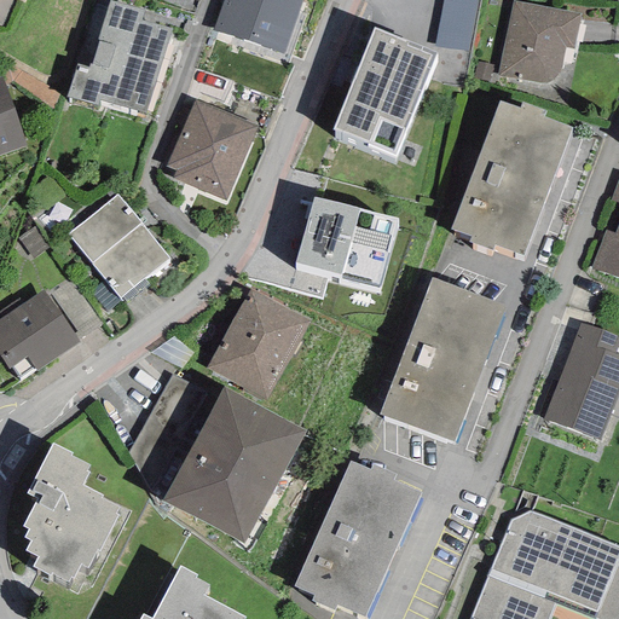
[(76,64),(67,98),(97,106),(99,100),(144,113),(171,29),(142,21),(144,11),(109,0),(97,40),(99,40),(92,64),(88,63),(87,68),(76,64)]
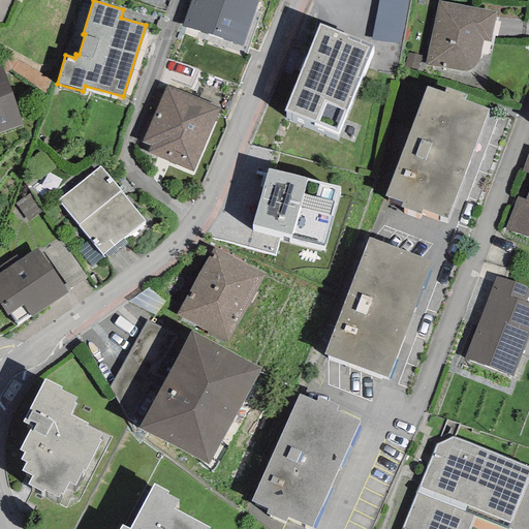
[(190,0),(182,26),(242,47),(256,0),(190,0)]
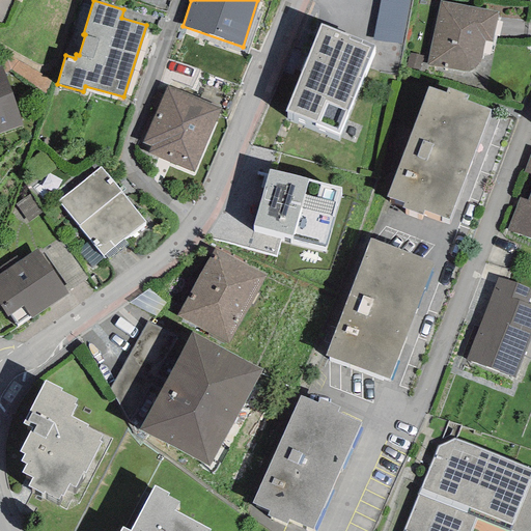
[(409,0),(379,0),(372,39),(400,45),(409,0)]
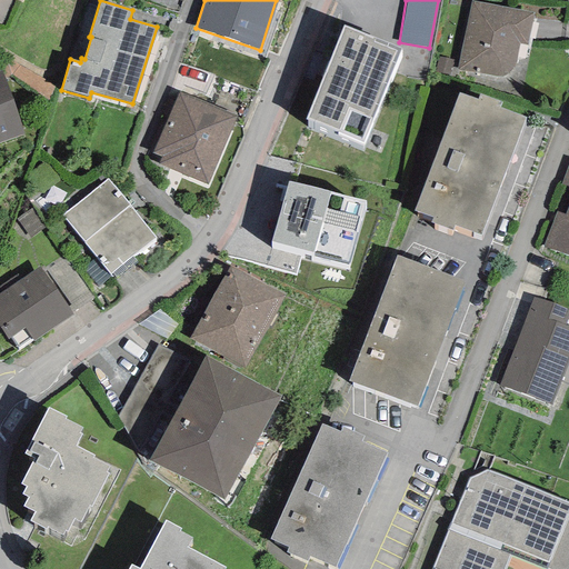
[(471,1),(457,69),(493,77),(500,77),(505,76),(509,73),(511,70),(515,66),(516,62),(519,45),(527,46),(532,13),(471,1)]
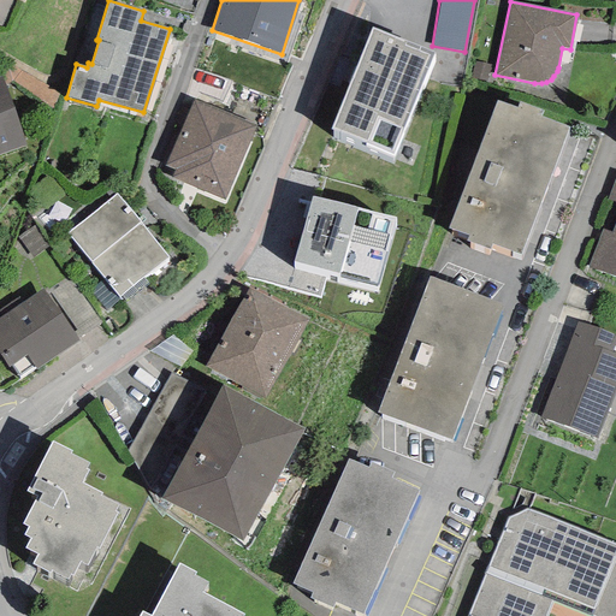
[(372,28),(331,129),(392,158),(434,53),(372,28)]
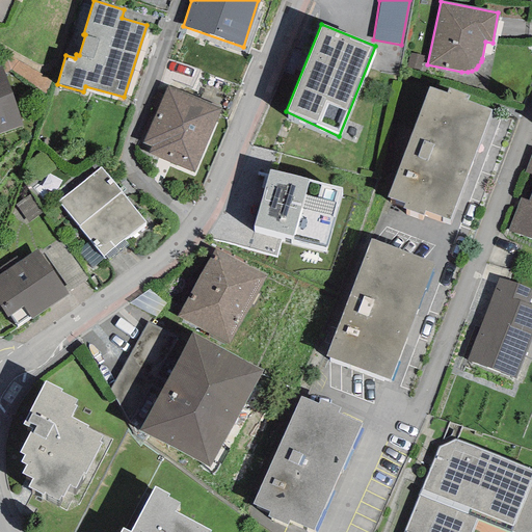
[(420,70),(423,56),(409,53),(406,68),(420,70)]
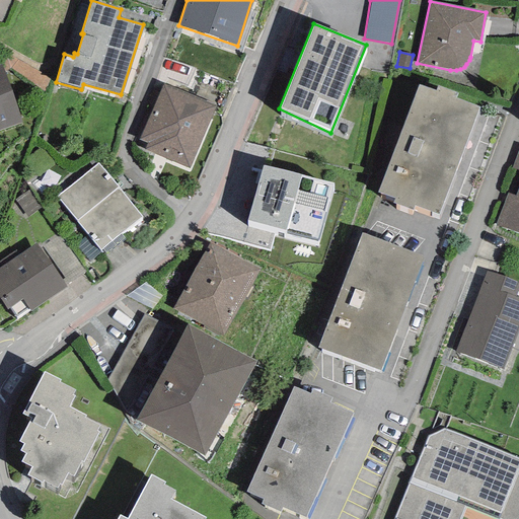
[(0,130),(21,123),(1,65),(0,64),(0,130)]
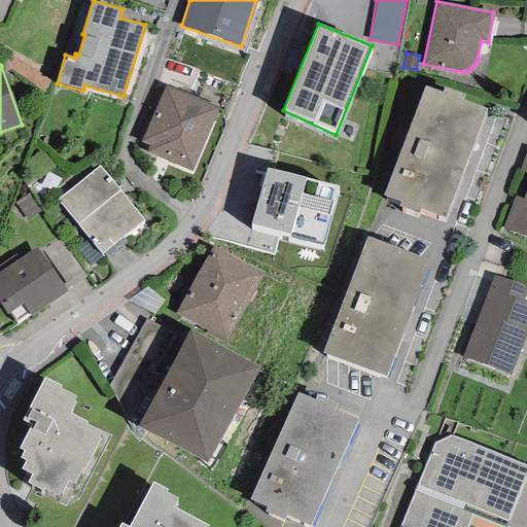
[(148,146),(146,152),(191,172),(219,108),(165,84),(140,142),(148,146)]
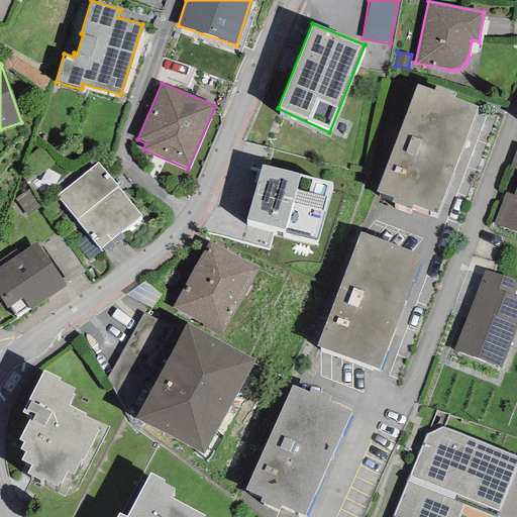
[(417,84),(376,192),(391,198),(390,203),(411,211),(413,205),(437,214),(478,106),(454,97),(455,93),(435,85),(433,90),(417,84)]
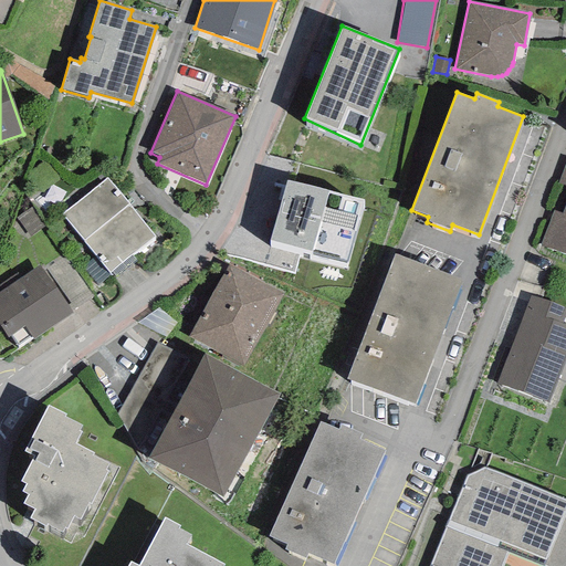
[(554,210),(540,245),(565,254),(565,160),(558,182),(565,185),(565,200),(562,213),(554,210)]
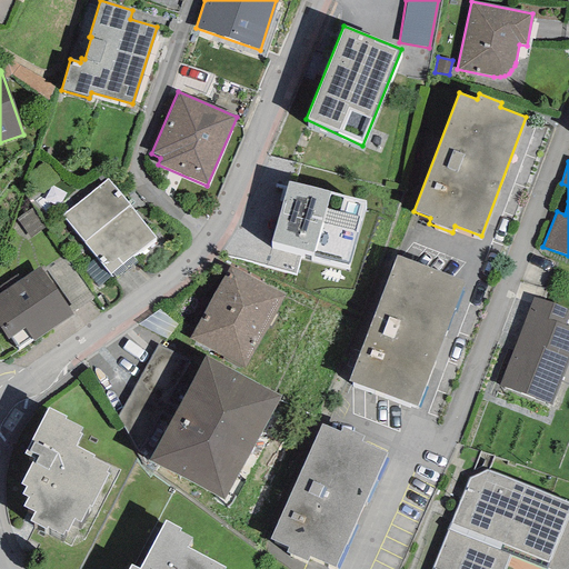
[(107,179),(61,216),(96,258),(110,275),(111,273),(131,257),(156,238),(107,179)]
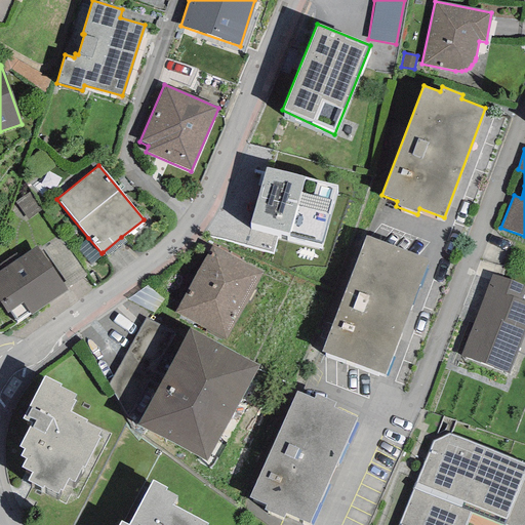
[(288,236),(322,244),(337,185),(265,166),(249,223),(289,233),(288,236)]
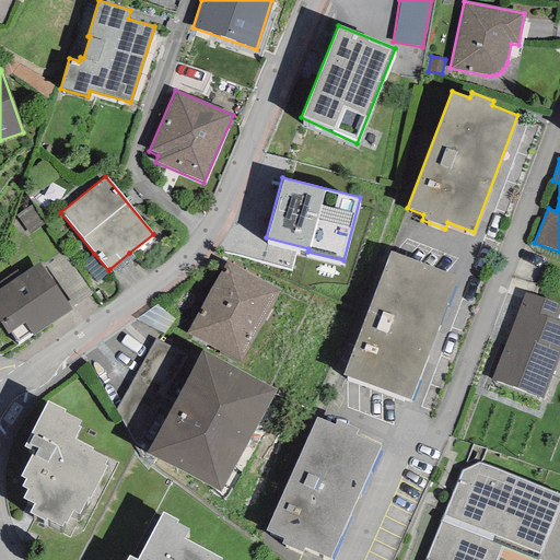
[(28,235),(46,223),(32,203),(15,217),(28,235)]
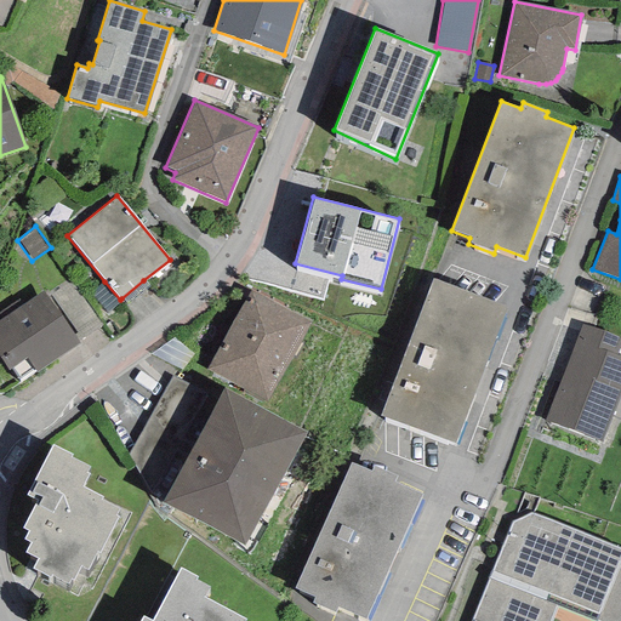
[(506,307),(432,279),(381,416),(455,444),(506,307)]
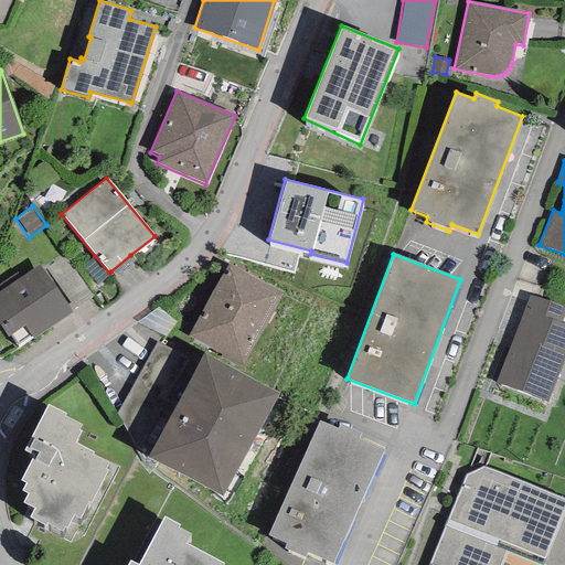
[(135,260),(130,255),(110,272),(115,276),(135,260)]
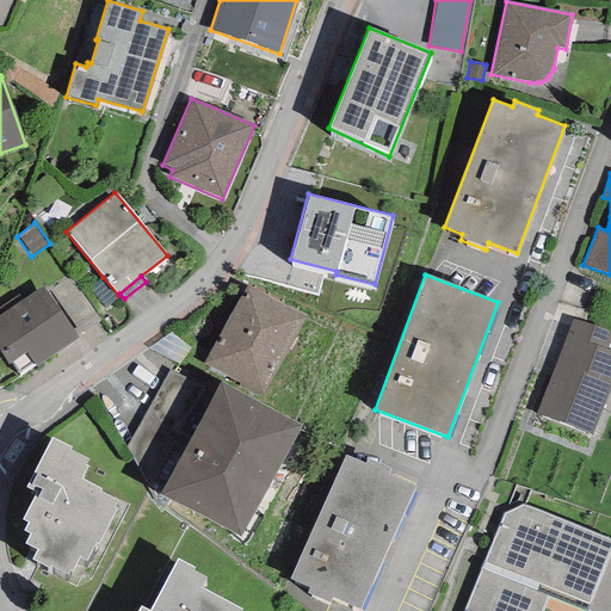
[(72,329),(76,335),(99,320),(69,277),(50,291),(75,327),(72,329)]
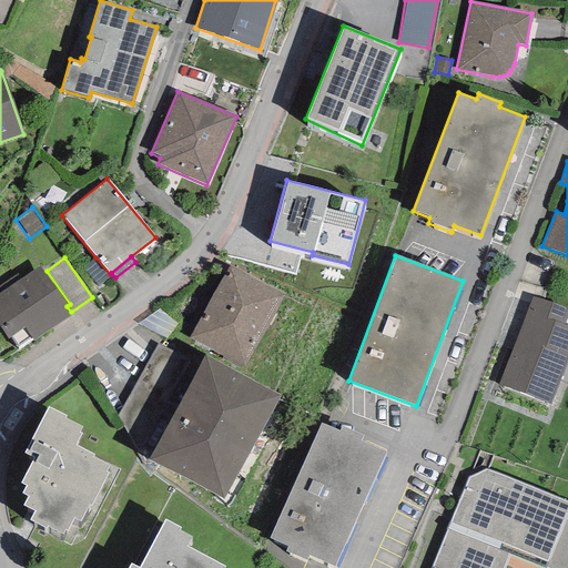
[(98,286),(111,275),(110,274),(95,257),(82,269),(98,286)]
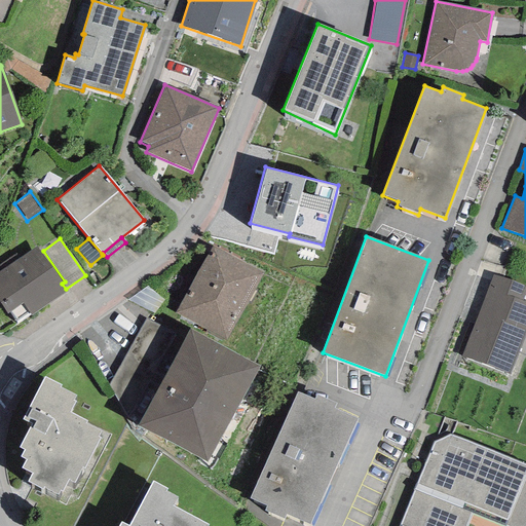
[(226,341),(262,273),(212,246),(176,313),(226,341)]
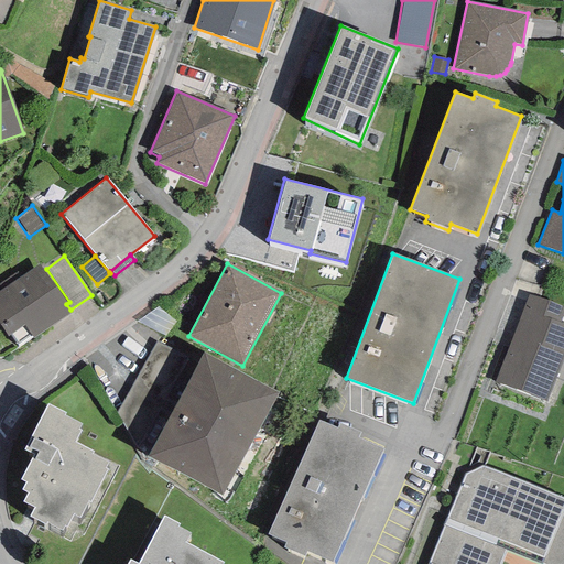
[(31,336),(33,338),(72,312),(71,310),(66,304),(39,264),(0,290),(0,326),(8,337),(10,335),(18,345),(31,336)]
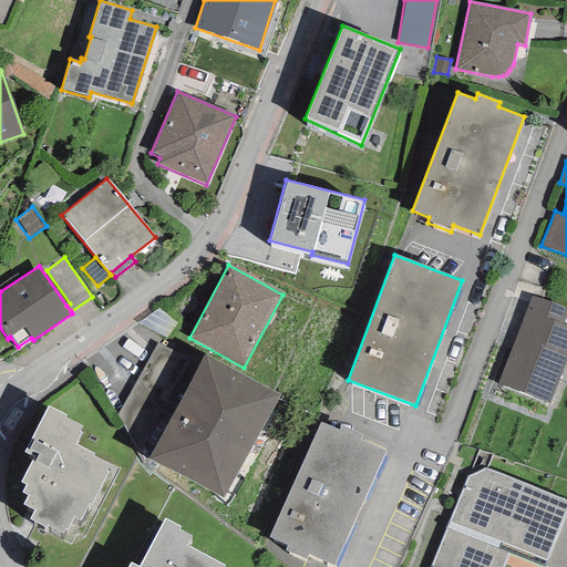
[(532,297),(497,384),(549,404),(566,357),(566,327),(560,325),(566,310),(532,297)]
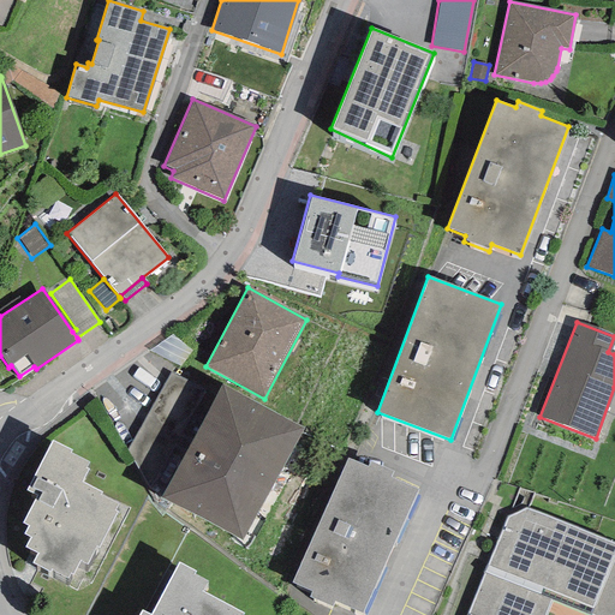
[(149,351),(180,366),(192,350),(172,335),(149,351)]
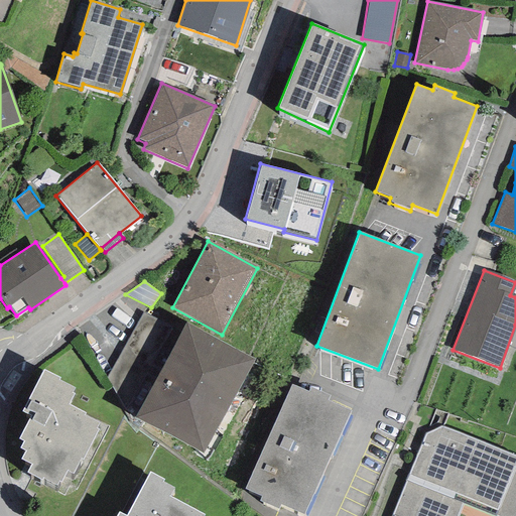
[(125,411),(134,417),(181,333),(143,312),(107,378),(125,411)]
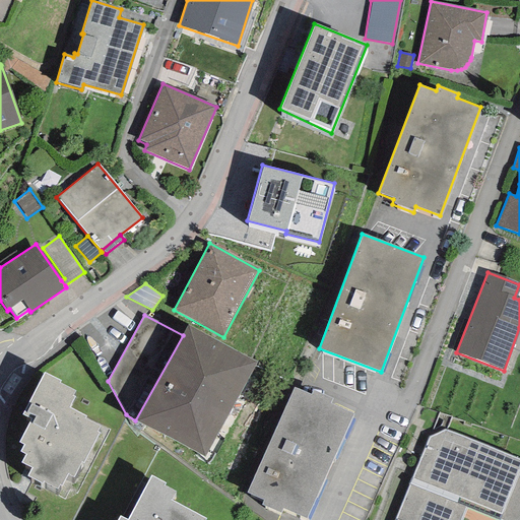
[(183,335),(135,420),(203,457),(257,363),(188,326),(183,335)]
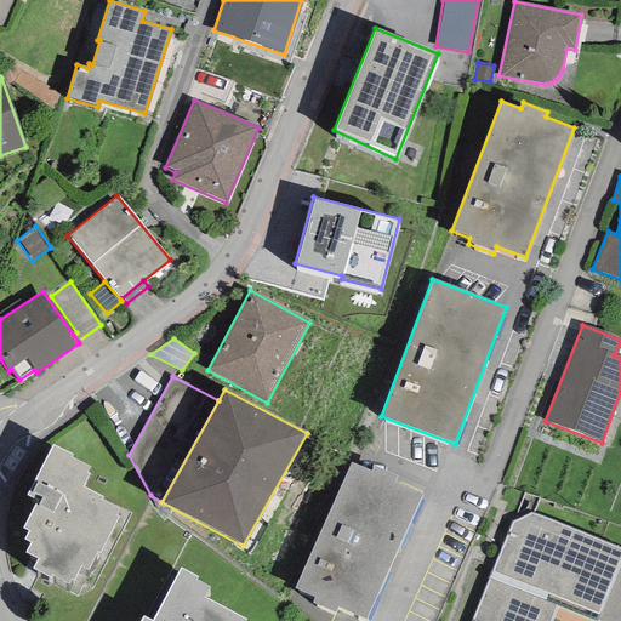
[(50,579),(52,575),(67,585),(70,579),(74,581),(81,567),(87,570),(96,552),(100,553),(119,517),(115,516),(118,510),(101,500),(102,497),(81,488),(90,474),(86,472),(89,467),(70,457),(72,455),(52,445),(26,495),(36,500),(22,528),(28,531),(23,539),(30,543),(26,552),(38,559),(33,569),(50,579)]
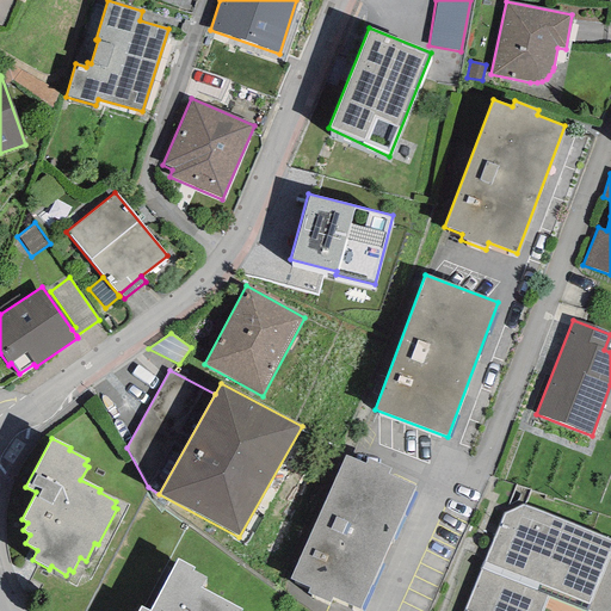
[(364,466),(345,456),(290,579),(309,587),(307,592),(329,602),(331,597),(359,610),(414,485),(388,475),(390,468),(366,457),(364,466)]
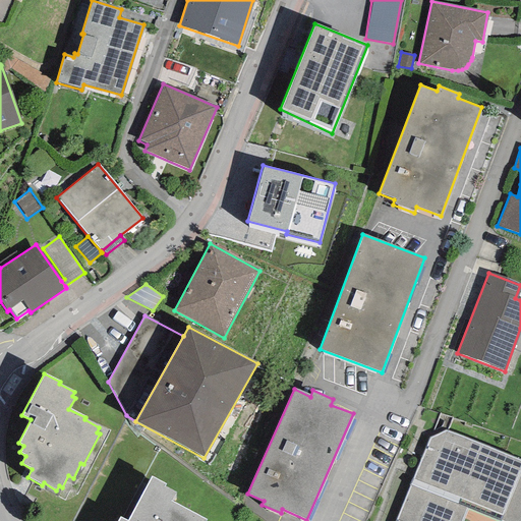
[(395,520),(462,520),(467,510),(498,520),(520,520),(520,461),(444,431),(429,439),(395,520)]
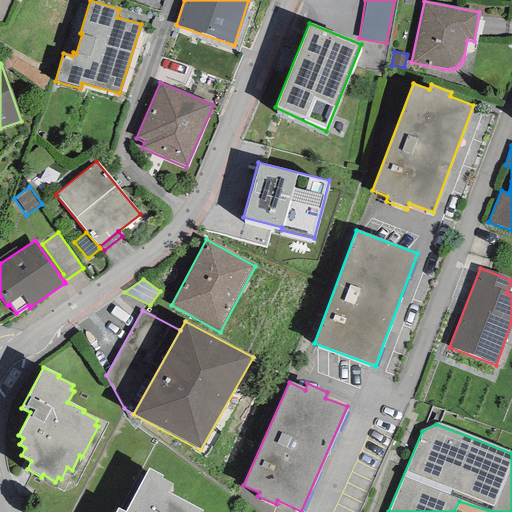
[(123,511),(117,509),(115,511),(201,511),(203,511),(168,492),(172,484),(161,478),(162,476),(148,469),(125,511),(123,511)]
